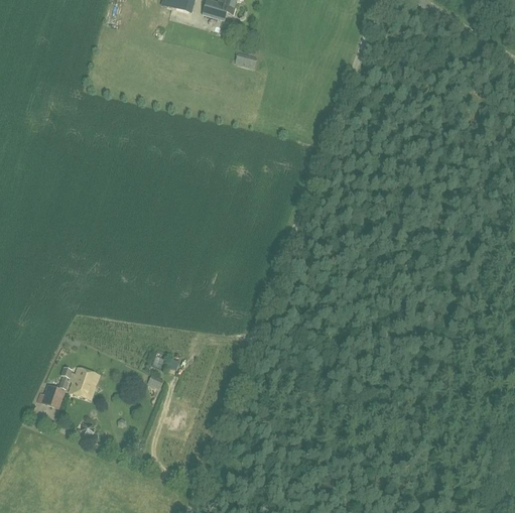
[(169,0),(168,5),(178,8),(179,0),(169,0)]
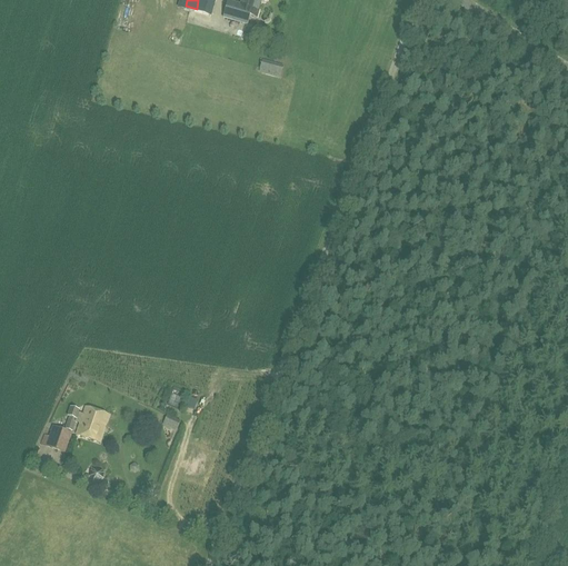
[(198,0),(197,9),(211,13),(215,0),(198,0)]
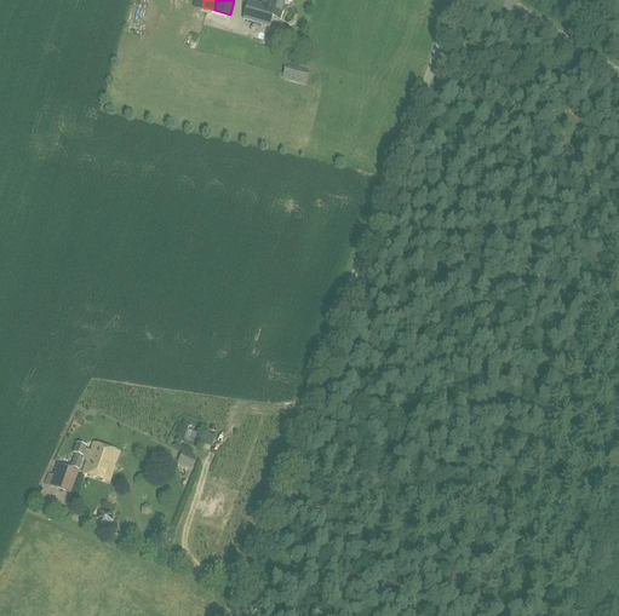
[(281,17),(286,0),(290,0),(263,0),(263,1),(259,0),(250,0),(245,17),(270,24),(274,15),(281,17)]
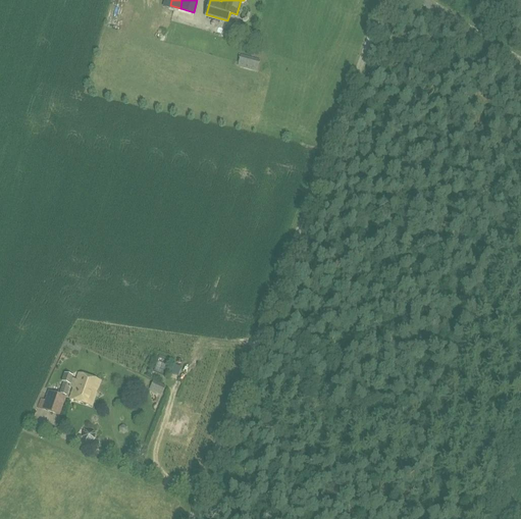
[(164,373),(167,363),(158,359),(154,369),(164,373)]
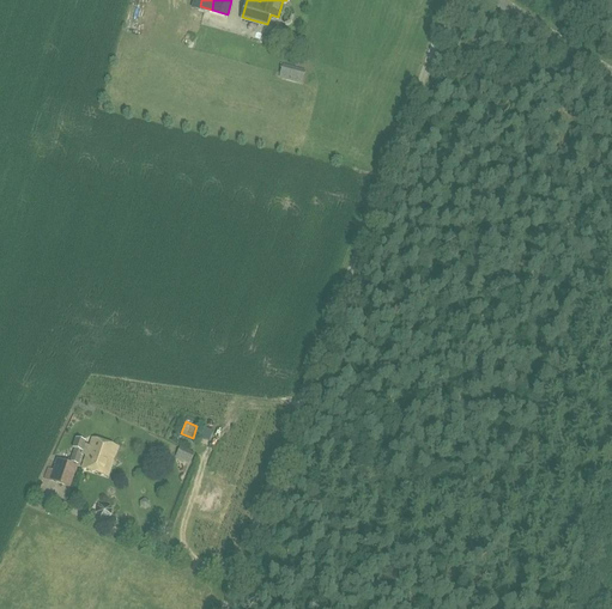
[(119,443),(94,434),(91,443),(86,440),(86,438),(77,436),(74,444),(77,445),(72,458),(79,461),(83,451),(88,452),(84,464),(109,473),(119,443)]
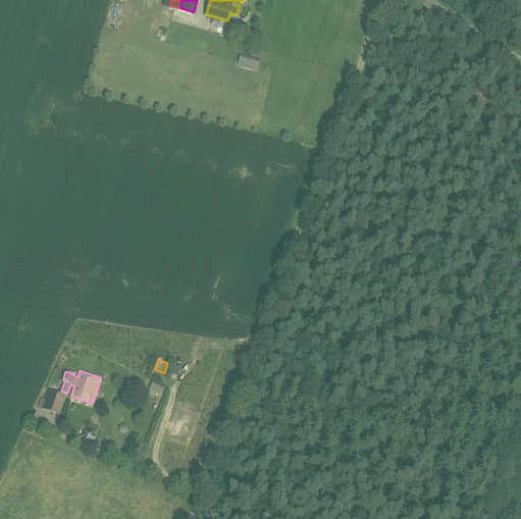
[(67,396),(57,392),(50,409),(61,413),(67,396)]
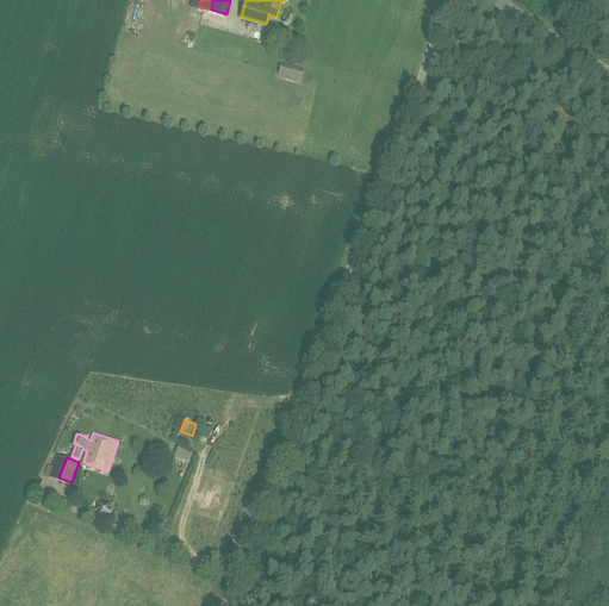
[(101,499),(99,501),(98,507),(101,512),(107,513),(112,510),(113,504),(111,500),(101,499)]
